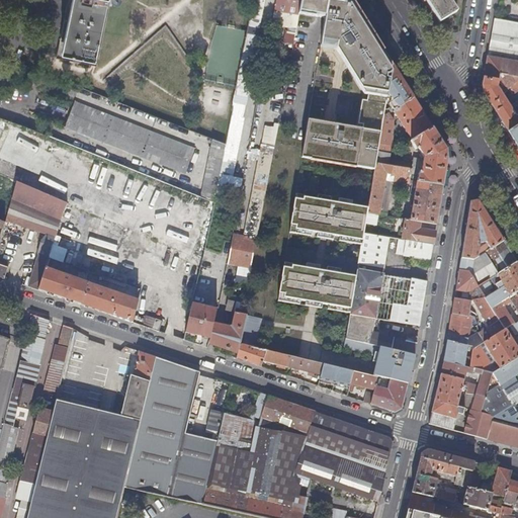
[(68,0),(57,58),(95,66),(109,0),(68,0)]
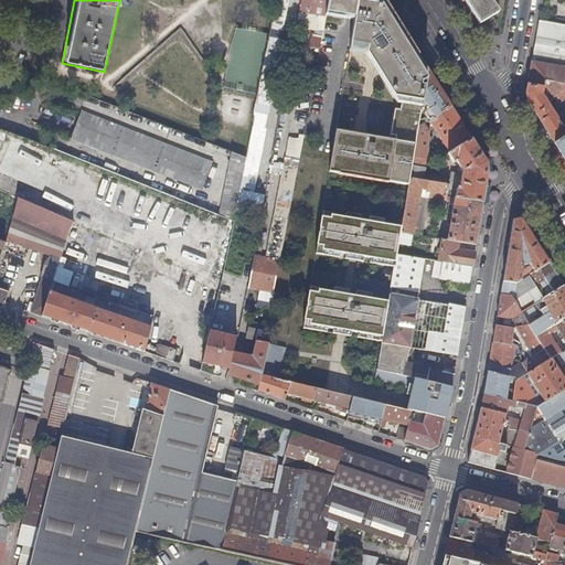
[(259,94),(253,127),(265,130),(279,60),(278,60),(290,0),(278,0),(272,35),(259,94)]
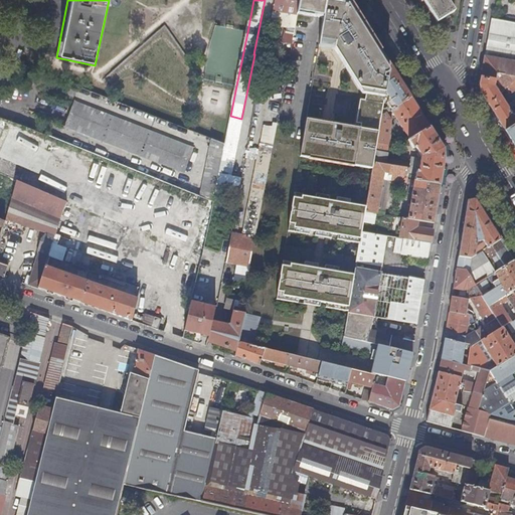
[(276,0),(271,28),(289,31),(286,48),(291,50),(300,0),(276,0)]
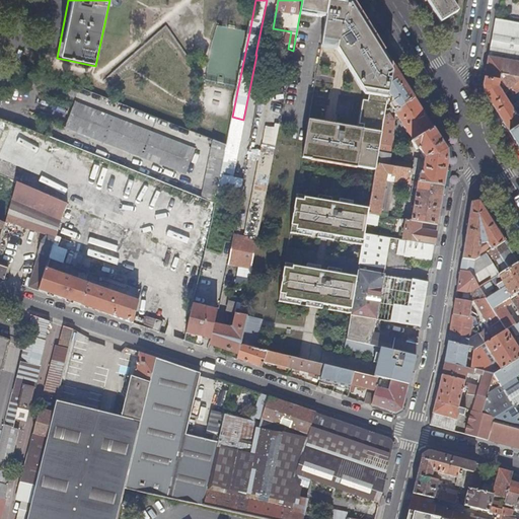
[(303,0),(301,13),(326,18),(329,1),(329,0),(303,0)]
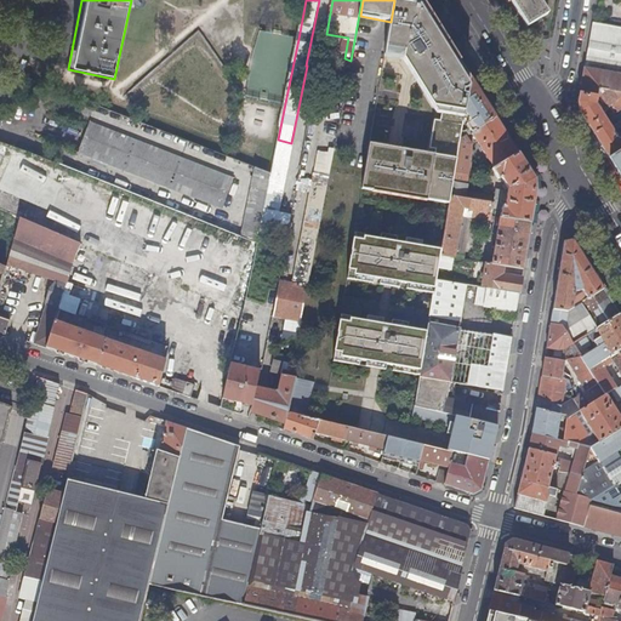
[(466,112),(472,78),(422,0),(421,0),(414,5),(394,1),(391,22),(386,51),(405,53),(409,52),(423,75),(416,79),(438,115),(442,115),(440,123),(436,121),(431,149),(436,151),(434,157),(370,144),(363,189),(449,204),(450,197),(453,182),(455,172),(461,140),(466,112)]
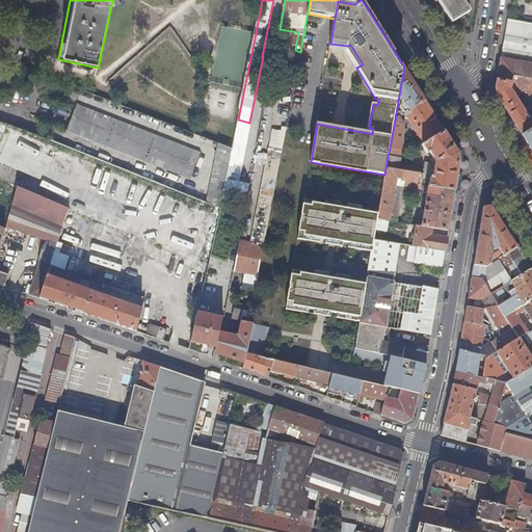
[(436,0),(452,24),(470,11),(464,3),(469,0),(436,0)]
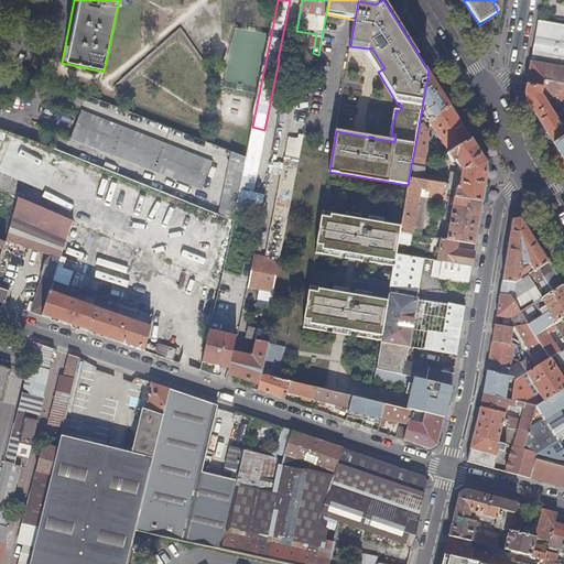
[(563,25),(539,21),(527,85),(543,87),(544,80),(563,84),(563,25)]
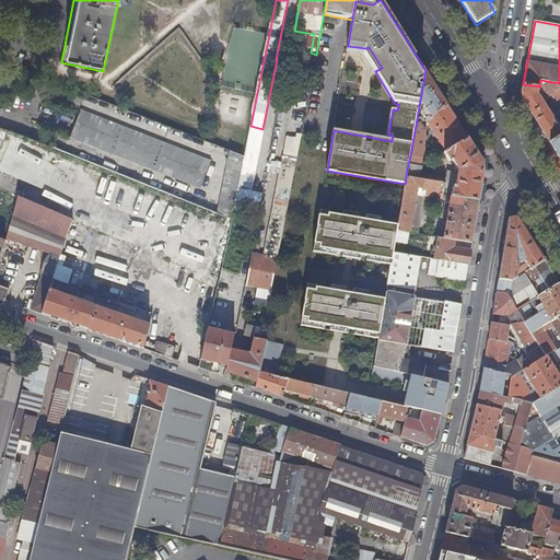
[(426,70),(420,101),(423,103),(422,112),(424,116),(421,118),(423,121),(427,119),(448,106),(426,70)]
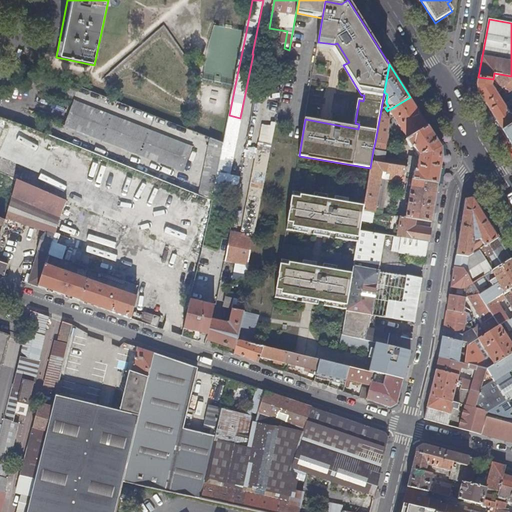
[(493,79),(478,77),(477,85),(478,92),(502,131),(511,124),(511,76),(494,73),(493,79)]
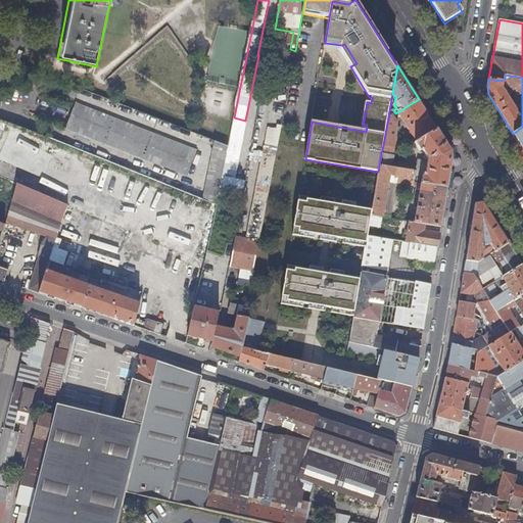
[(81,89),(75,103),(225,162),(228,146),(81,89)]
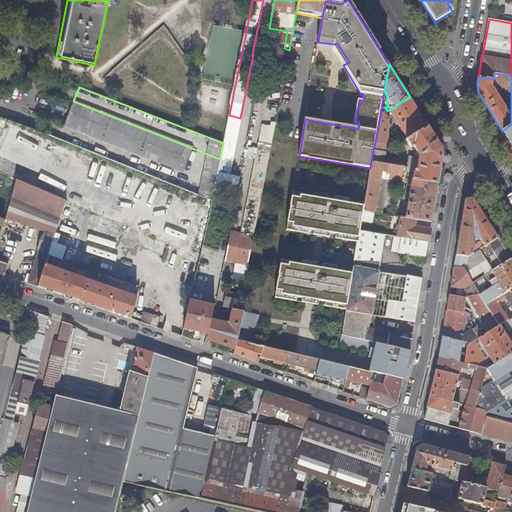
[(428,127),(410,97),(390,109),(408,139),(428,127)]
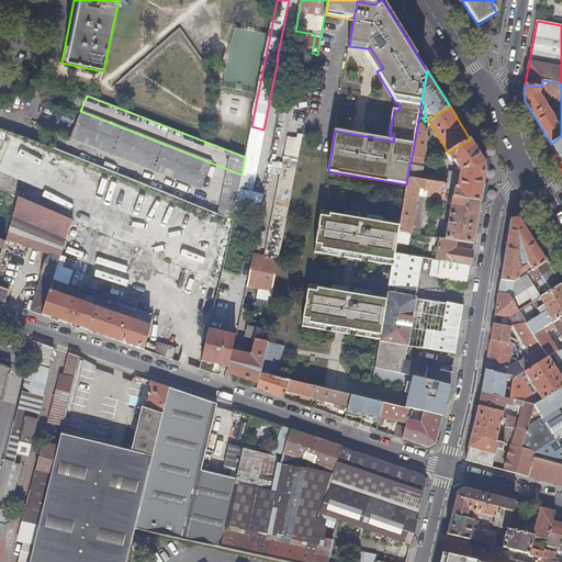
[(65,153),(232,220),(234,213),(242,175),(80,111),(65,153)]
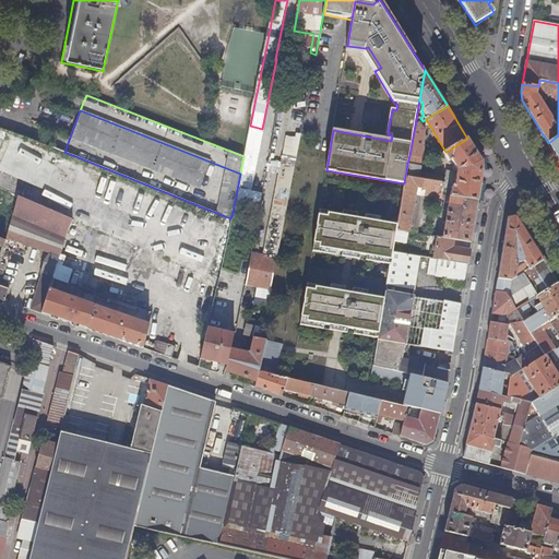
[(420,122),(415,126),(409,155),(421,157),(424,157),(425,130),(420,122)]
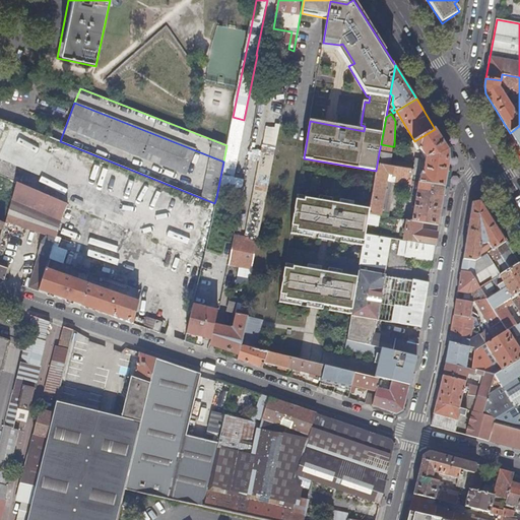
[(223,161),(216,197),(230,199),(246,120),(244,120),(233,117),(226,145),(223,161)]
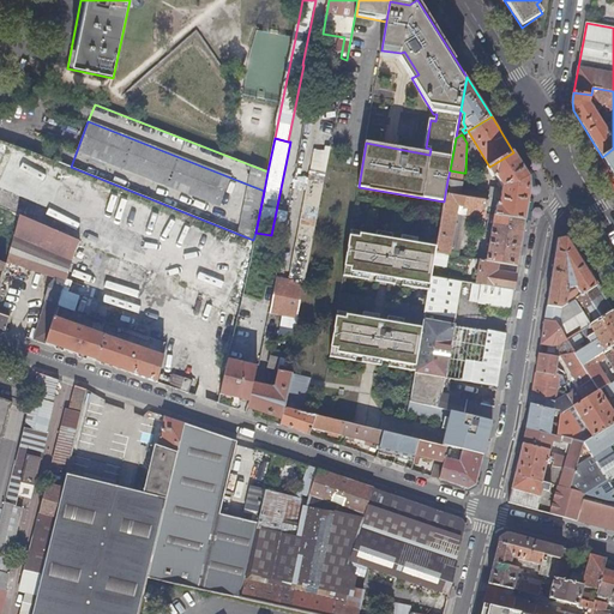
[(325,175),(331,148),(326,148),(325,152),(317,150),(312,173),(325,175)]
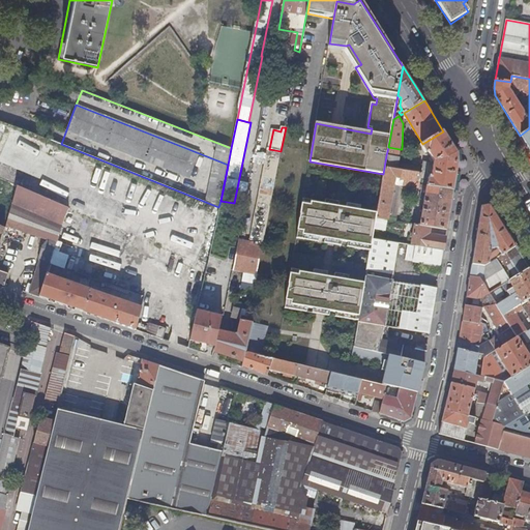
[(529,128),(520,136),(529,151),(529,128)]
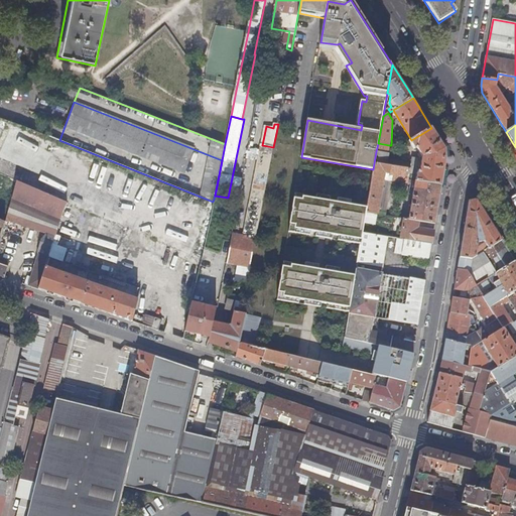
[(411,140),(409,141),(414,149),(417,147),(423,157),(422,161),(412,160),(411,163),(400,161),(400,167),(410,169),(410,173),(417,173),(415,181),(441,185),(446,159),(445,149),(431,128),(411,140)]
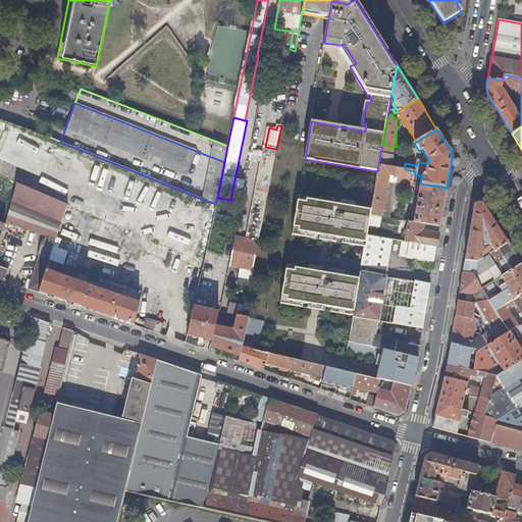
[(394,147),(382,145),(380,153),(393,155),(394,147)]
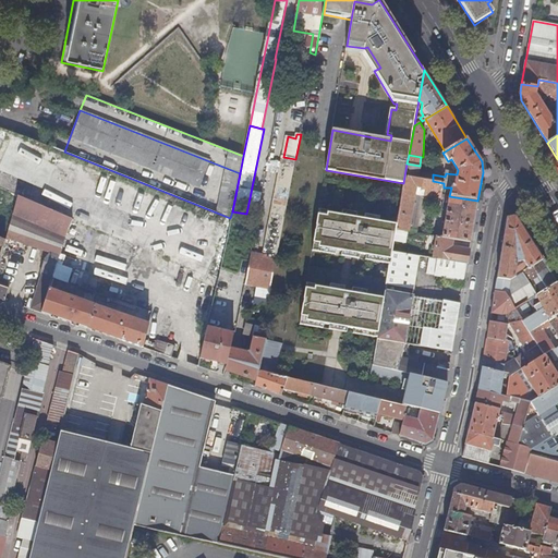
[(420,166),(407,164),(404,177),(419,179),(420,172),(421,167),(420,166)]
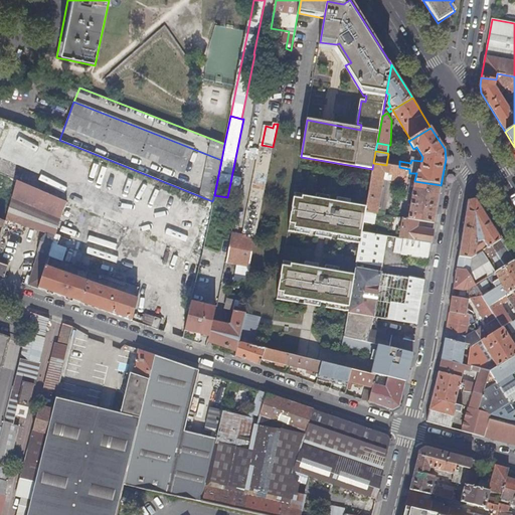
[(242,234),(255,236),(272,155),(259,152),(242,234)]
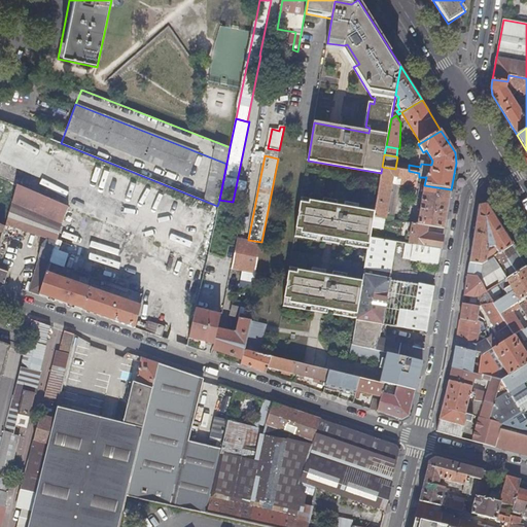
[(374,217),(380,218),(391,220),(392,214),(390,213),(394,194),(389,192),(390,184),(417,188),(419,177),(419,173),(409,171),(395,169),(382,167),(381,173),(375,212),(374,217)]
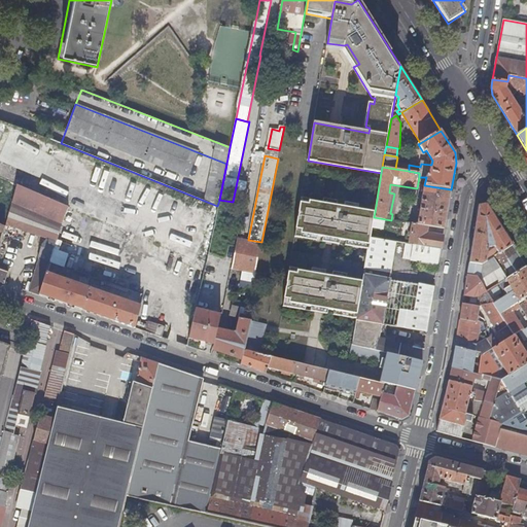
[(69,207),(16,185),(12,202),(6,223),(48,238),(42,245),(38,257),(39,258),(29,291),(39,295),(46,273),(49,262),(69,207)]
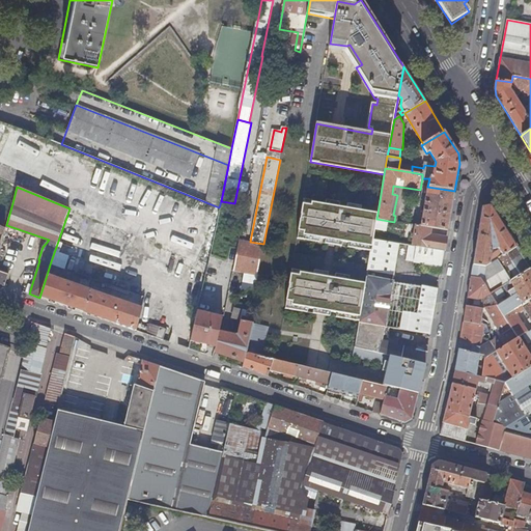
[(448,230),(454,191),(427,187),(426,194),(422,193),(421,201),(424,202),(420,226),(430,228),(448,230)]
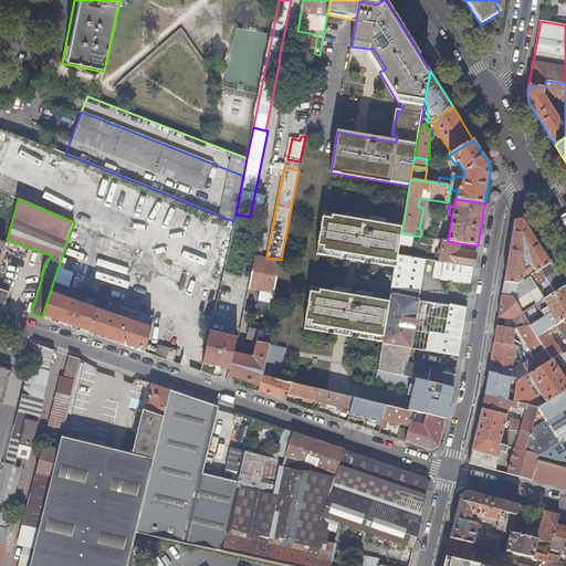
[(396,263),(398,255),(399,244),(401,233),(402,228),(332,216),(332,219),(323,217),(318,244),(324,245),(324,251),(396,263)]
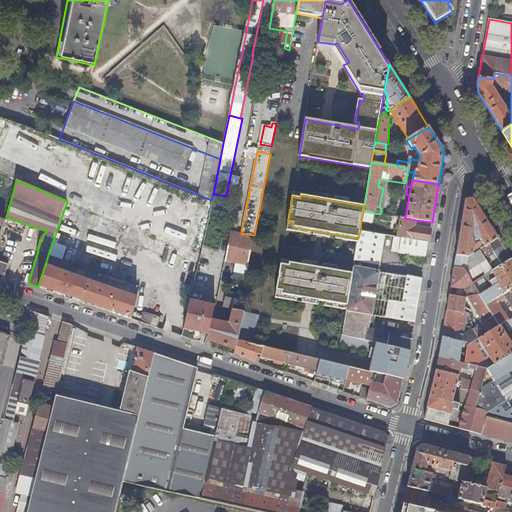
[(485,246),(498,238),(473,198),(465,199),(456,255),(468,256),(469,256),(473,253),(475,240),(481,239),(485,246)]
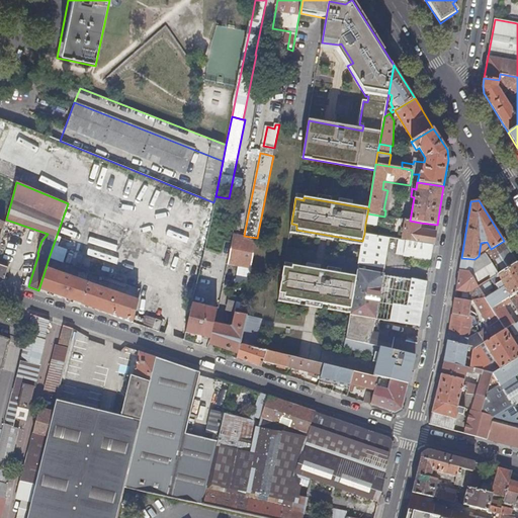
[(88,272),(91,261),(102,219),(68,203),(49,258),(88,272)]
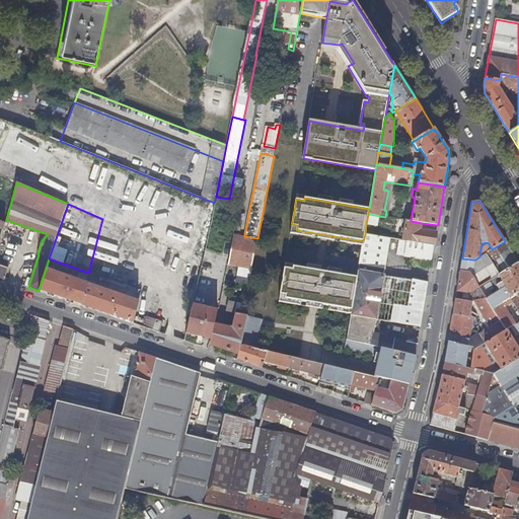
[(368,214),(366,224),(371,224),(373,223),(374,215),(368,214)]
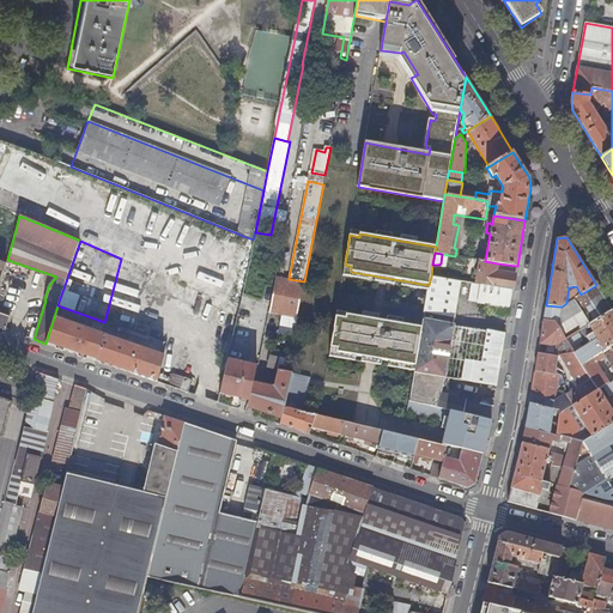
[(480,265),(477,284),(483,285),(514,290),(516,275),(496,272),(497,263),(485,261),(475,260),(474,263),(480,265)]
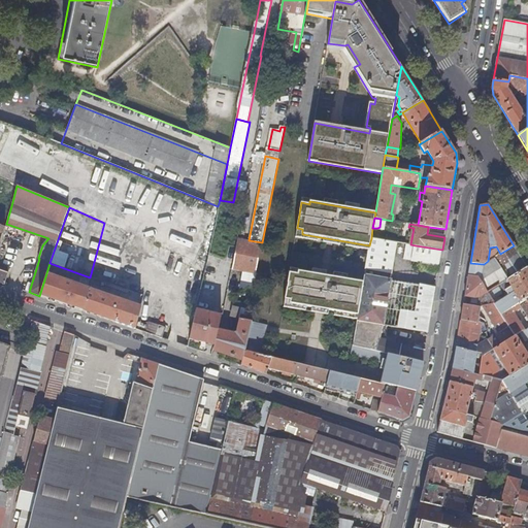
[(358,317),(357,321),(382,325),(383,325),(391,281),(397,242),(371,238),(369,245),(363,284),(358,317)]
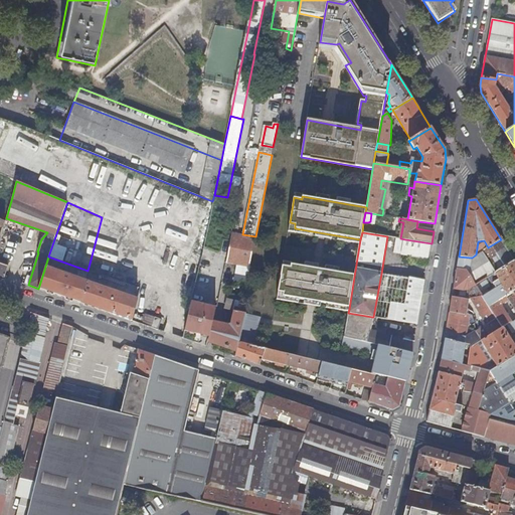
[(231,234),(226,263),(249,268),(255,239),(231,234)]
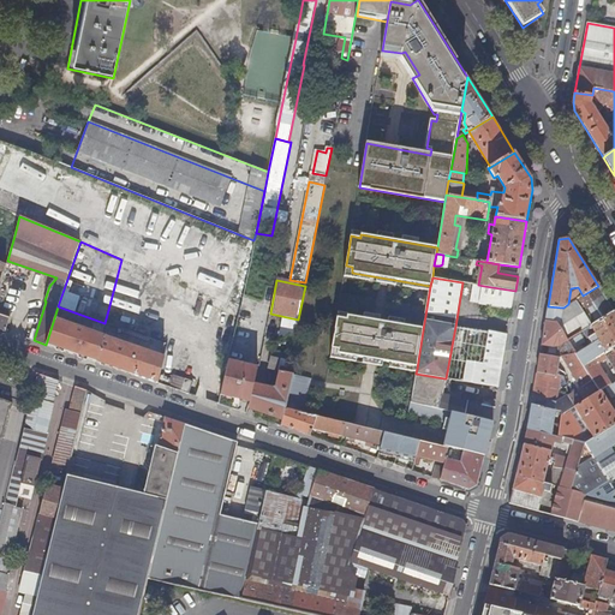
[(515,291),(484,286),(481,304),(500,308),(512,309),(515,291)]
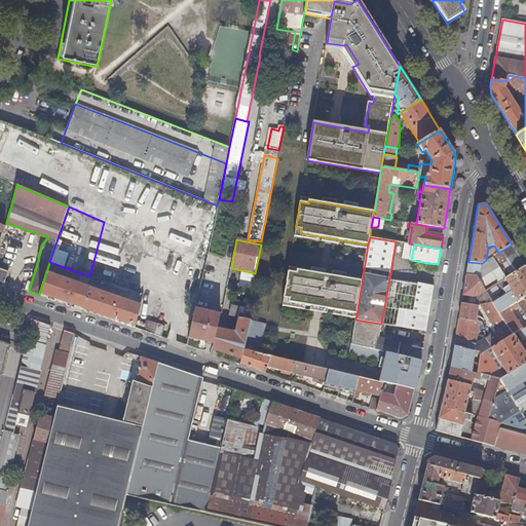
[(505,278),(525,266),(512,245),(498,253),(492,257),(505,278)]
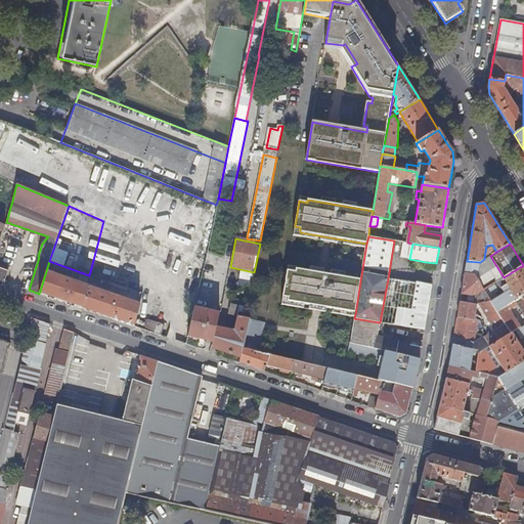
[(0,245),(0,280),(4,281),(9,264),(2,261),(5,247),(0,245)]
